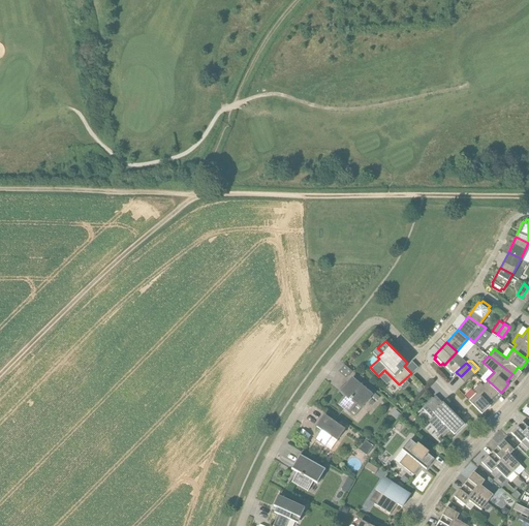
[(461,376),(465,380),(474,372),(470,367),(461,376)]
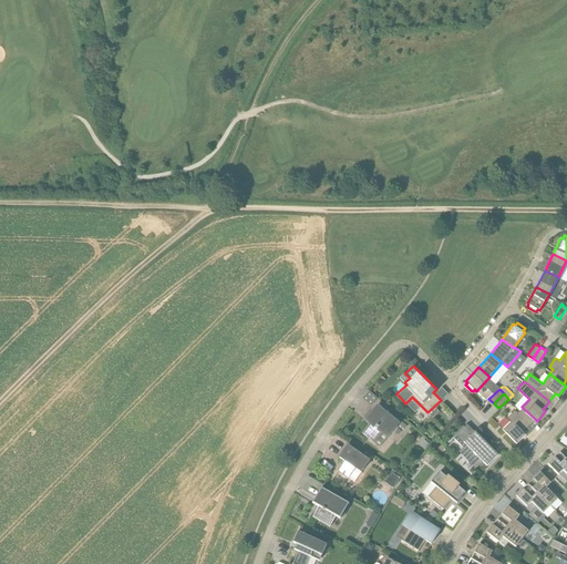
[(370,422),(363,431),(374,440),(383,430),(388,434),(399,422),(377,403),(366,418),(370,422)]
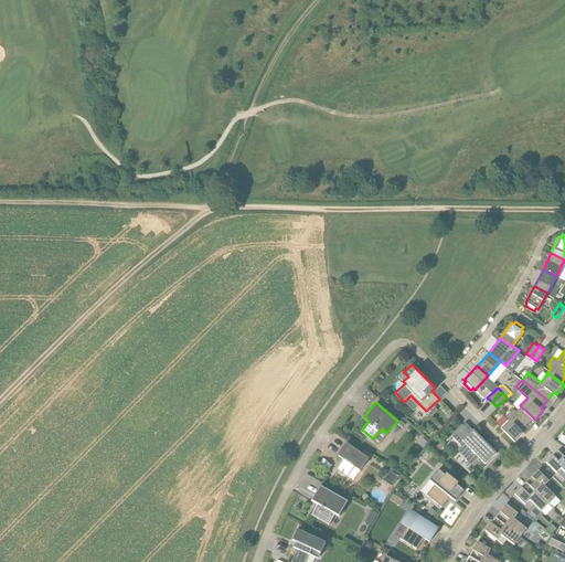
[(509,419),(501,426),(514,441),(523,432),(521,428),(533,417),(520,405),(515,410),(513,406),(505,414),(509,419)]
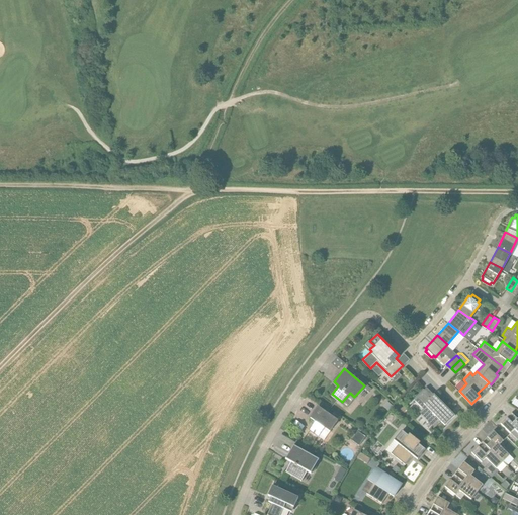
[(431,395),(424,388),(414,398),(423,408),(420,410),(435,425),(440,419),(445,424),(455,414),(434,392),(431,395)]
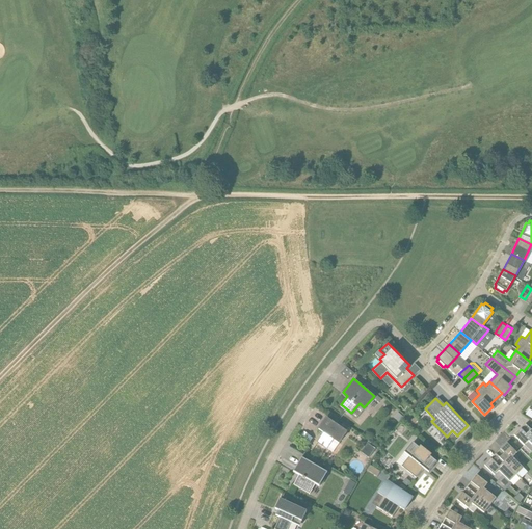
[(323,430),(317,440),(326,447),(334,438),(339,441),(346,430),(326,416),(318,427),(323,430)]
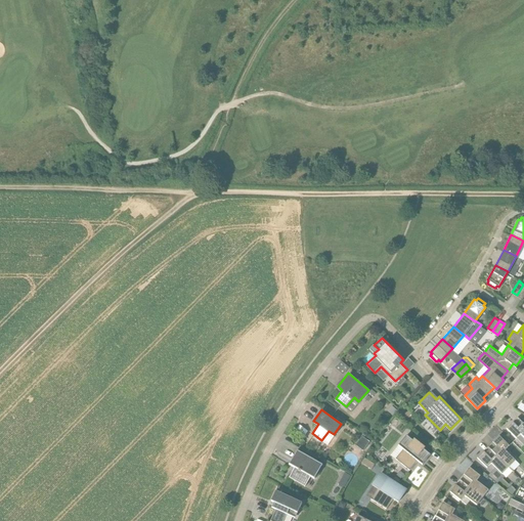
[(523,422),(518,416),(507,427),(516,437),(520,432),(523,435),(523,422)]
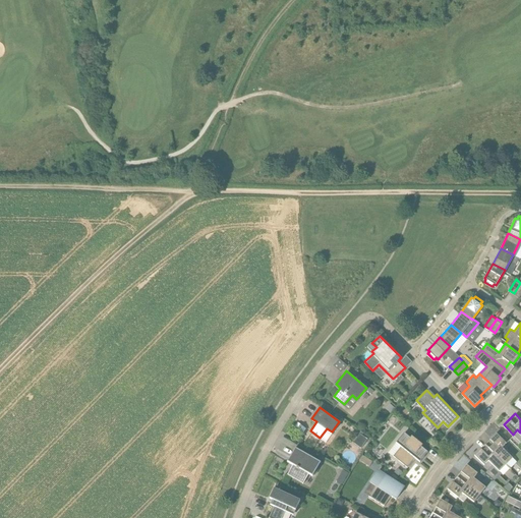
[(420,455),(422,456),(427,450),(421,445),(422,444),(411,436),(411,437),(404,430),(396,441),(401,445),(393,455),(407,466),(415,456),(417,459),(420,455)]
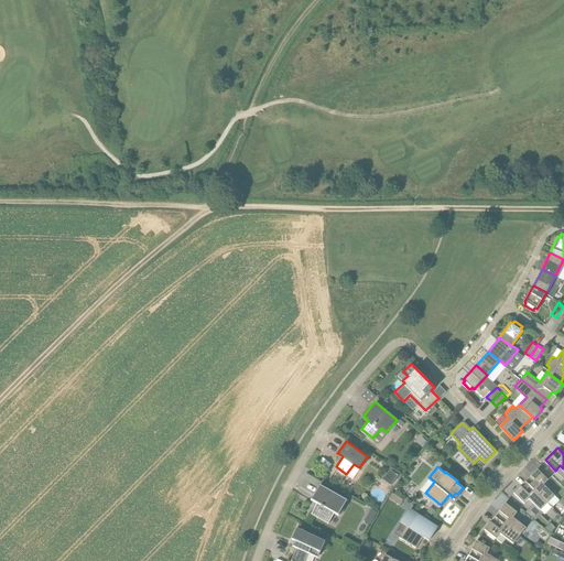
[(398,473),(390,467),(382,477),(391,483),(398,473)]
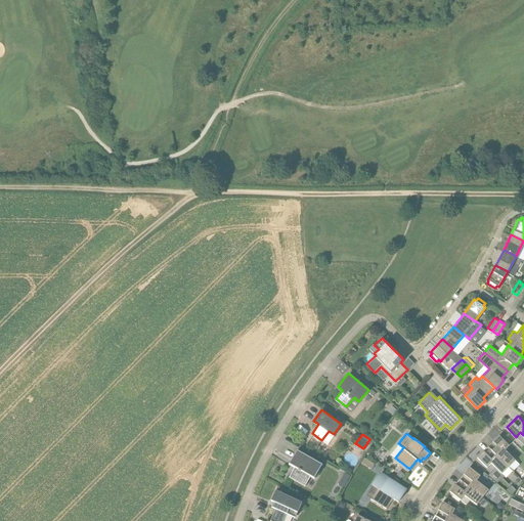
[(488,445),(509,466),(509,465),(513,469),(519,463),(516,459),(505,448),(509,444),(499,434),(488,445)]
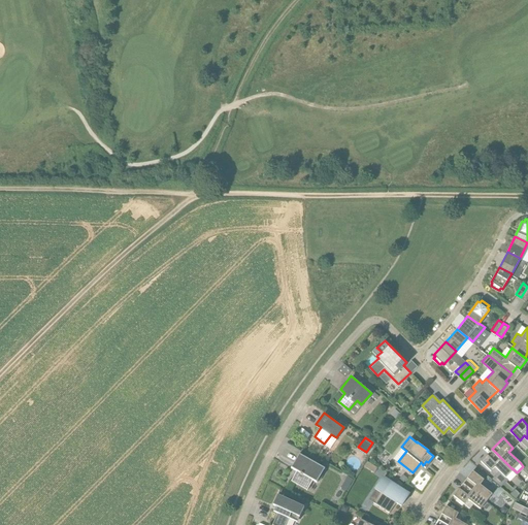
[(505,476),(513,469),(492,449),(481,460),(491,469),(495,465),(505,476)]
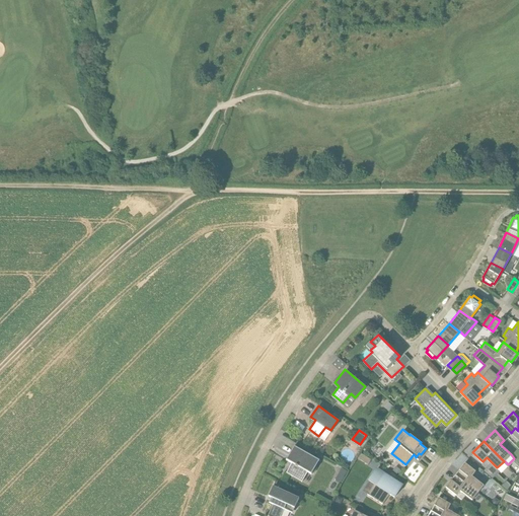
[(302,481),(307,470),(311,472),(319,458),(294,444),(286,458),(291,461),(286,471),(293,474),(302,481)]
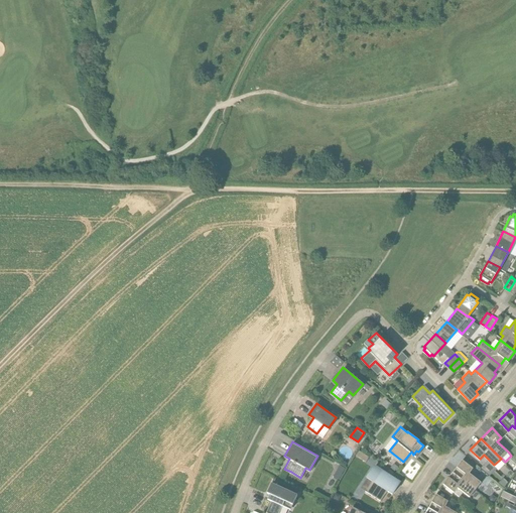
[(369,456),(359,449),(356,454),(366,461),(369,456)]
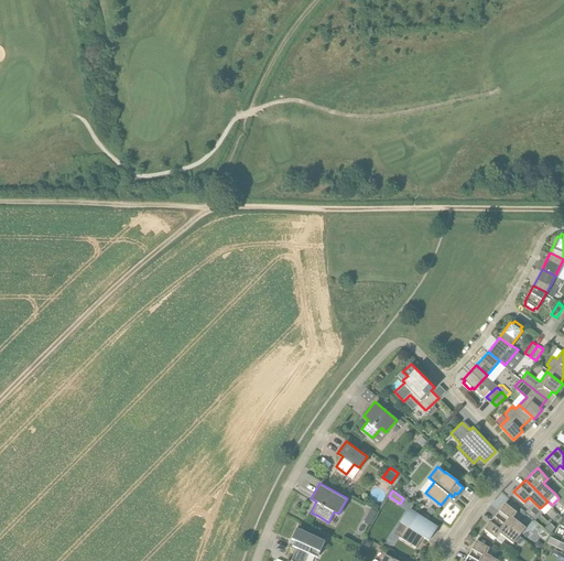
[(495,515),(519,533),(525,526),(512,516),(517,510),(505,502),(495,515)]
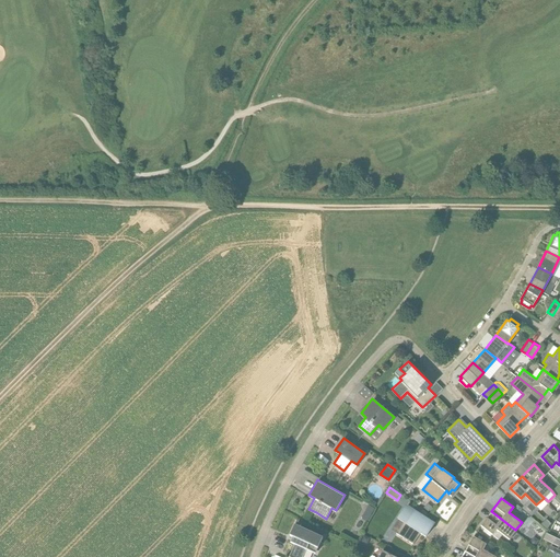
[(404,521),(396,532),(412,543),(420,531),(426,535),(434,522),(406,505),(398,517),(404,521)]
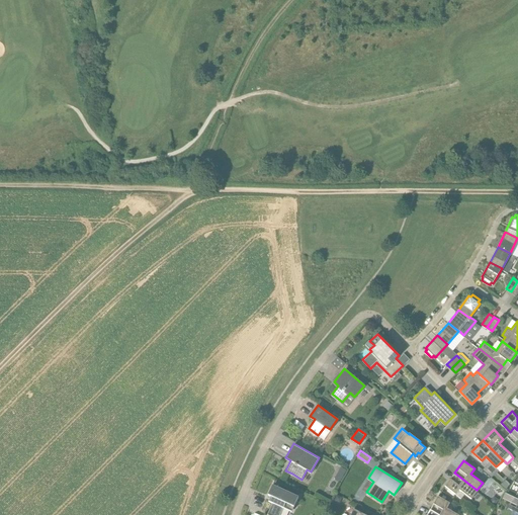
[(471,498),(477,490),(454,473),(444,485),(455,493),(459,488),(471,498)]
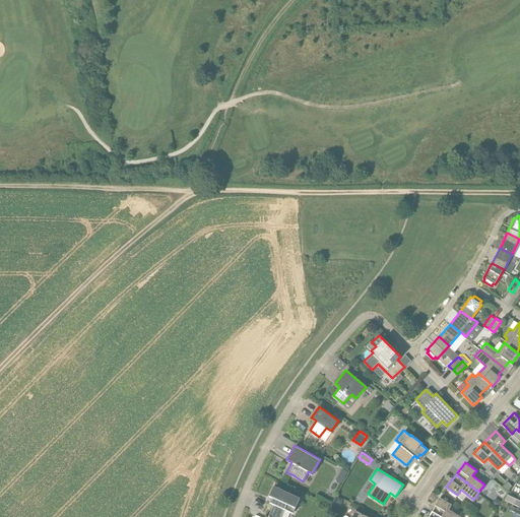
[(273,504),(268,515),(271,516),(280,516),(284,509),(290,511),(293,506),(295,508),(300,498),(273,486),(269,496),(272,497),(269,502),(273,504)]
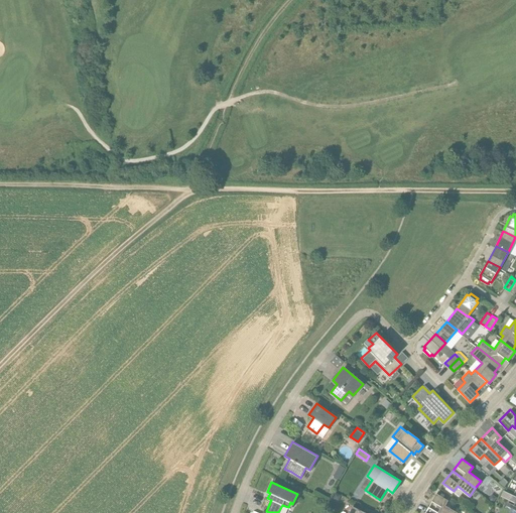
[(428,506),(440,512),(457,512),(458,512),(444,505),(447,500),(436,493),(428,506)]
